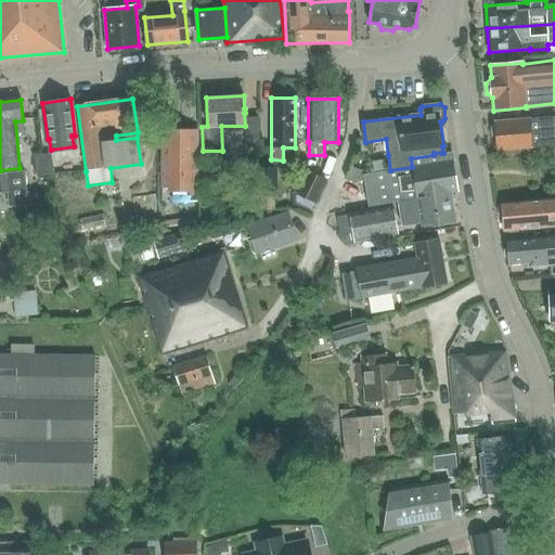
[(554,116),(529,119),(529,118),(493,121),(493,125),(491,127),(492,136),(495,139),(497,151),(554,145),(554,116)]
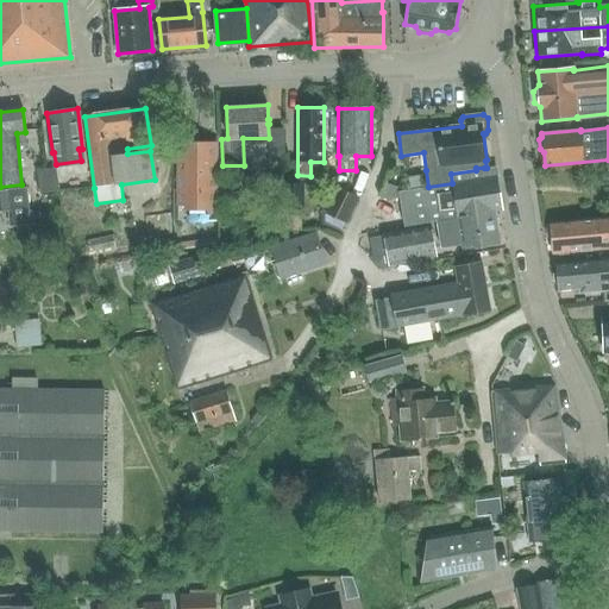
[(179,209),(217,209),(217,143),(179,143),(179,209)]
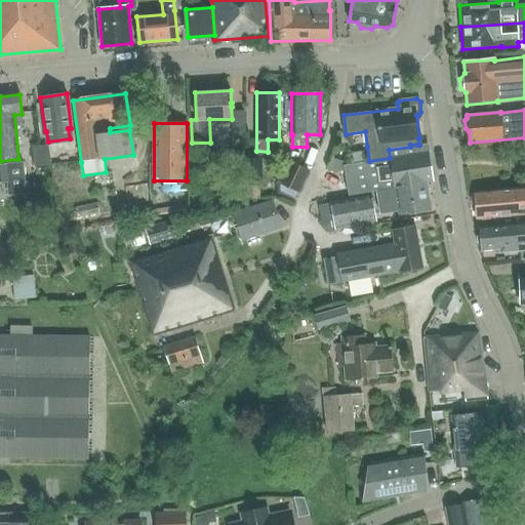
[(50,164),(48,145),(32,148),(35,166),(50,164)]
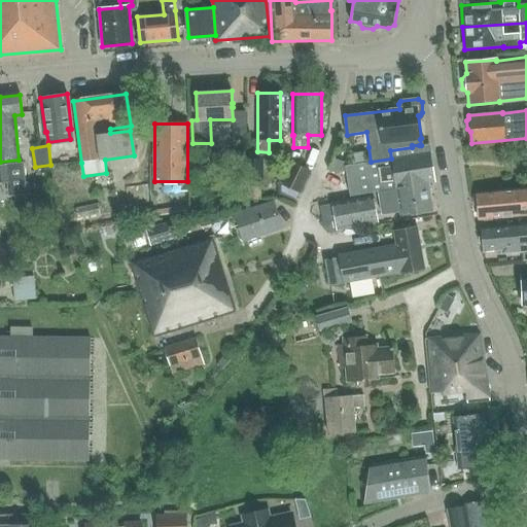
[(421,153),(419,145),(412,145),(412,147),(390,150),(391,159),(371,162),(344,167),(345,171),(347,181),(349,196),(378,191),(428,182),(428,183),(434,182),(432,168),(429,152),(421,153)]
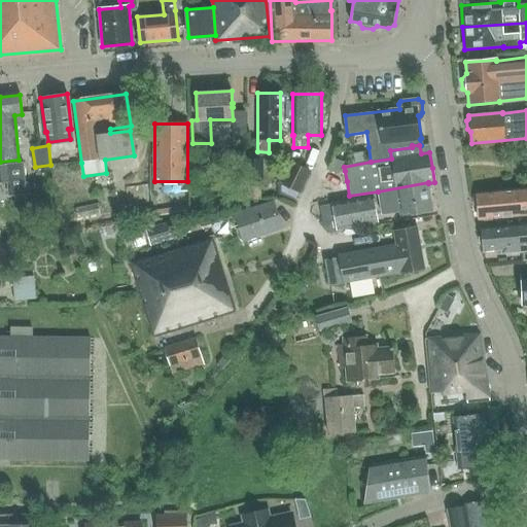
[(338,173),(345,171),(344,167),(344,162),(335,157),(329,168),(338,173)]
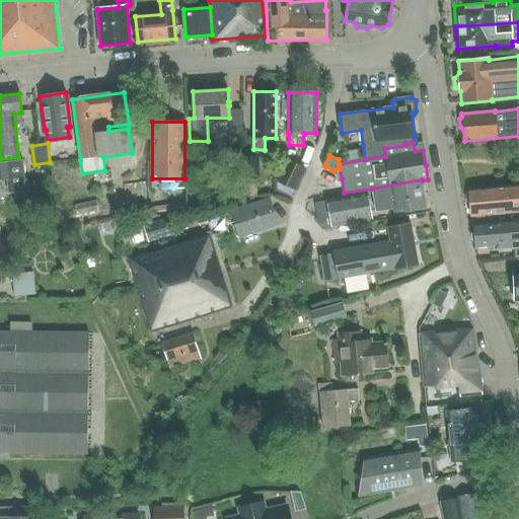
[(258,183),(258,156),(242,156),(242,182),(258,183)]
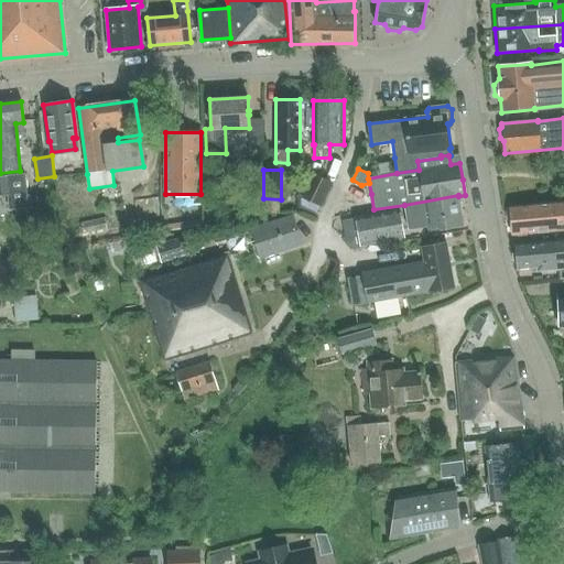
[(320,207),(331,183),(314,174),(302,198),(320,207)]
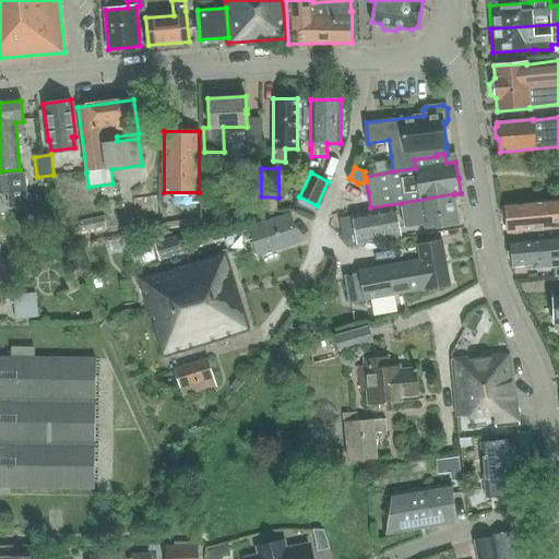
[(425,229),(459,225),(456,211),(454,194),(454,193),(401,203),(402,211),(405,227),(424,225),(425,229)]
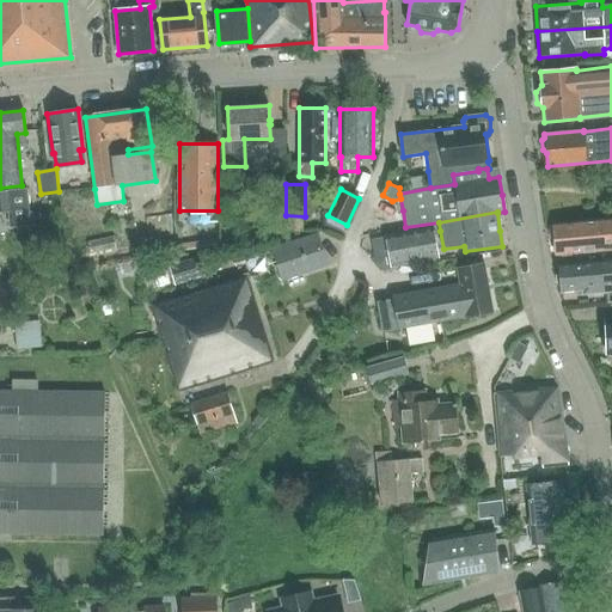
[(554,230),(550,231),(551,238),(555,239),(556,255),(611,250),(611,218),(554,224),(554,230)]
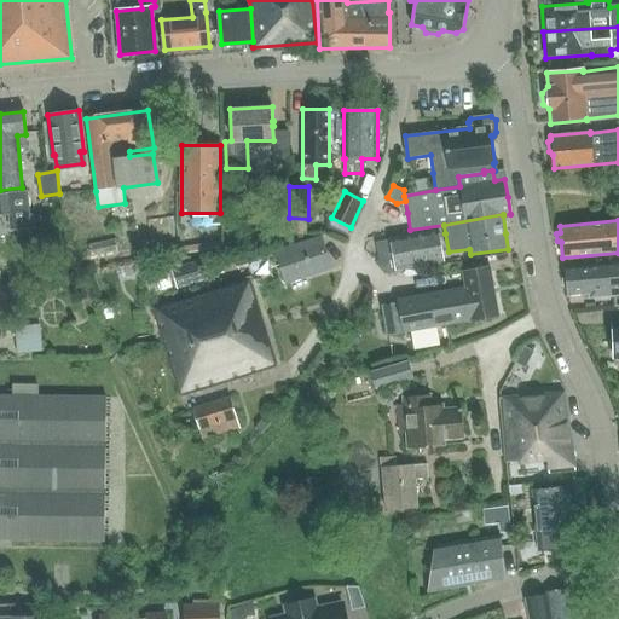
[(438,230),(416,233),(391,237),(395,270),(443,262),(438,230)]
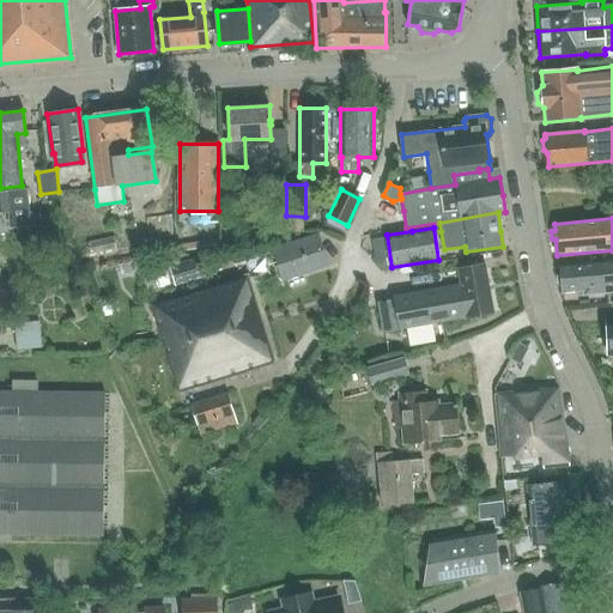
[(95,231),(96,242),(121,241),(120,229),(95,231)]
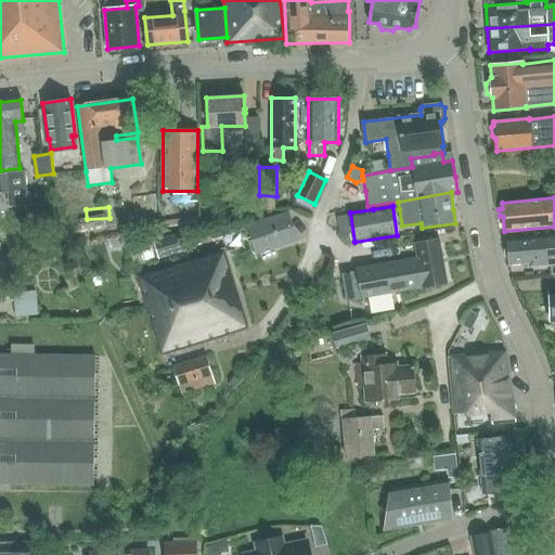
[(247,227),(255,247),(256,253),(295,240),(286,214),(247,227)]
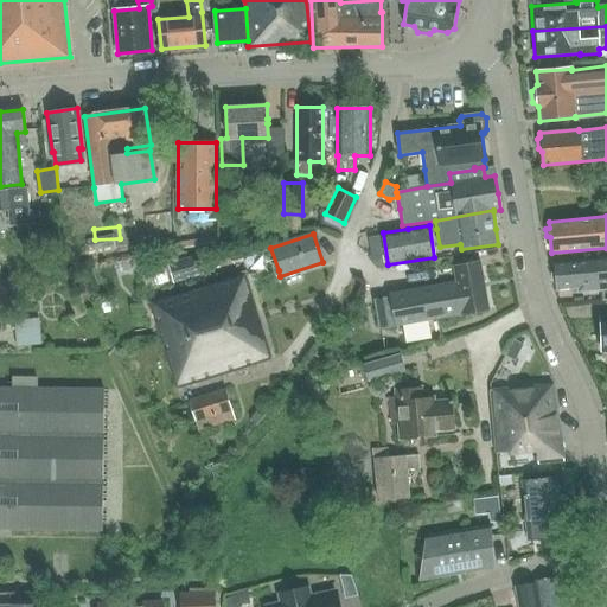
[(168,266),(173,283),(200,275),(196,257),(168,266)]
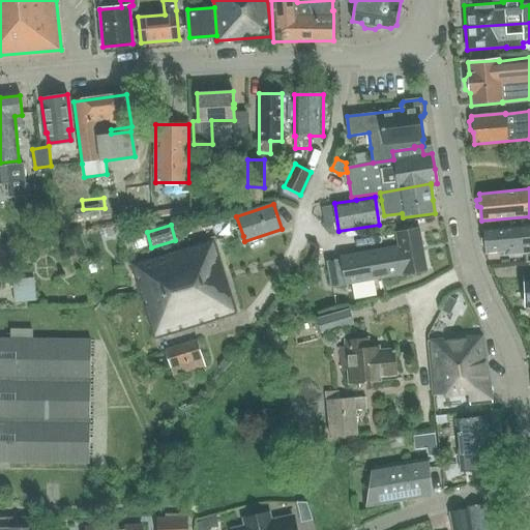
[(486,253),(507,251),(507,256),(529,253),(529,248),(529,226),(484,230),(484,237),(481,238),(482,245),(486,245),(486,253)]
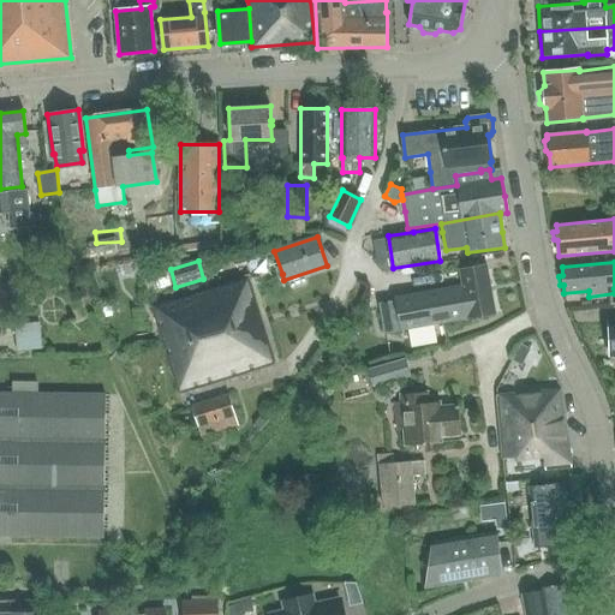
[(378,304),(380,311),(383,333),(494,314),(485,266),(459,270),(463,286),(395,298),(395,300),(384,303),(378,304)]
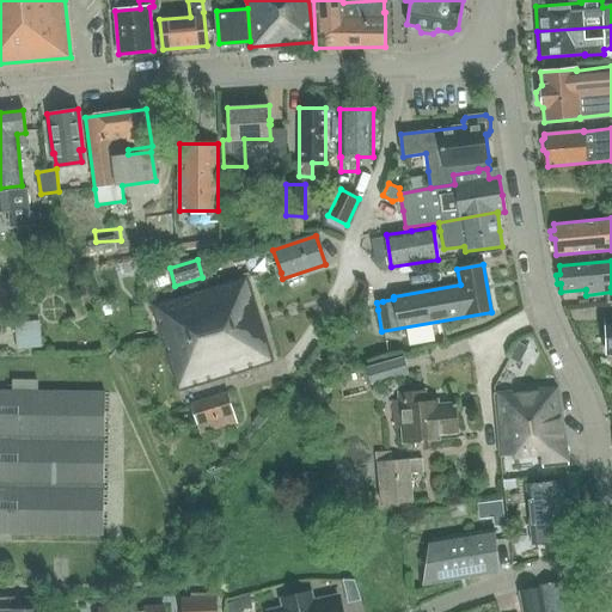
[(178,391),(273,362),(245,276),(151,305),(178,391)]
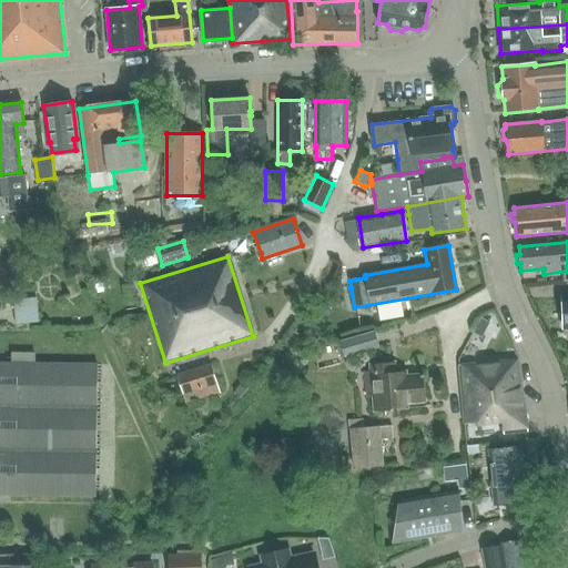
[(16,324),(38,322),(36,298),(13,301),(16,324)]
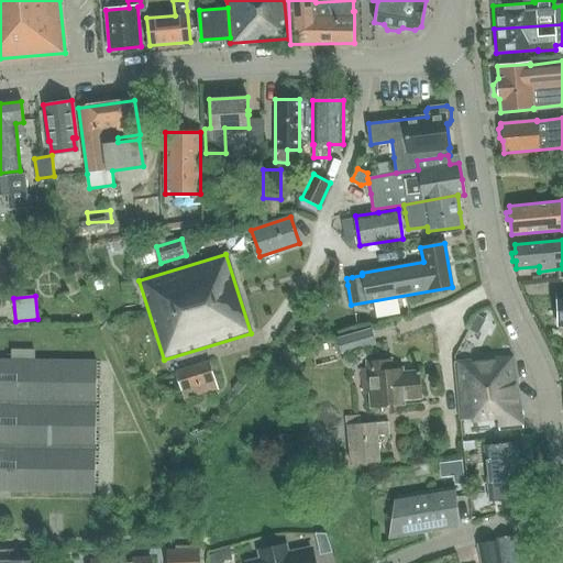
[(341,354),(375,344),(371,330),(337,340),(341,354)]
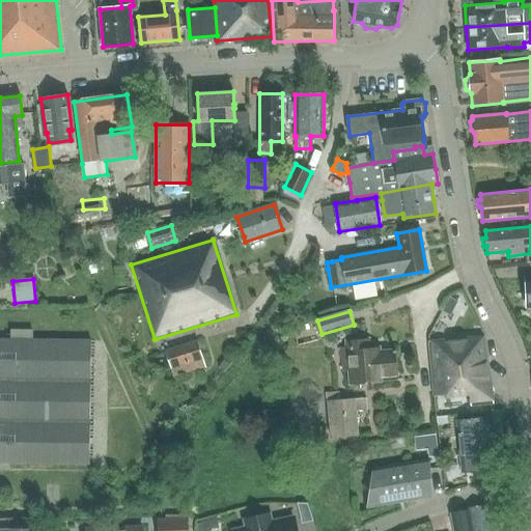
[(484,337),(429,343),(431,366),(478,363),(478,364),(487,363),(484,337)]
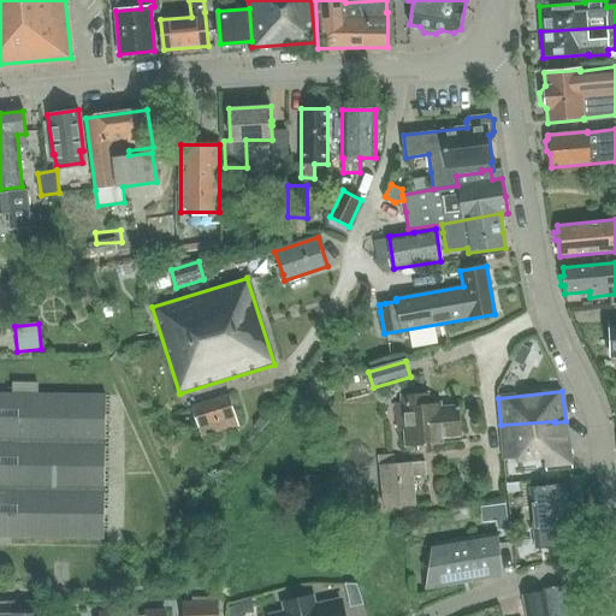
[(0,535),(105,537),(106,395),(0,394),(0,535)]
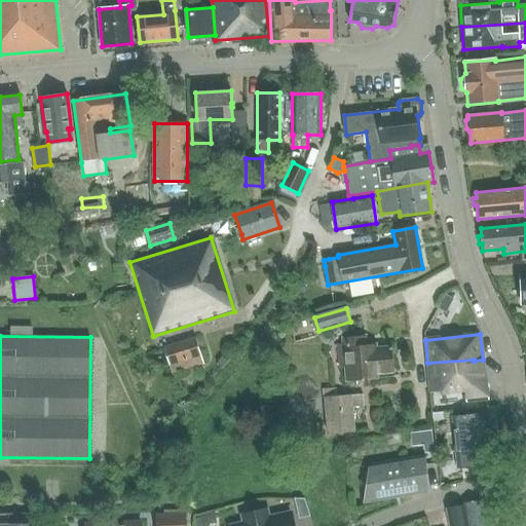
[(376,372),(393,371),(391,347),(374,349),(373,344),(364,345),(363,336),(345,337),(345,344),(338,344),(339,367),(346,366),(347,381),(377,379),(376,372)]
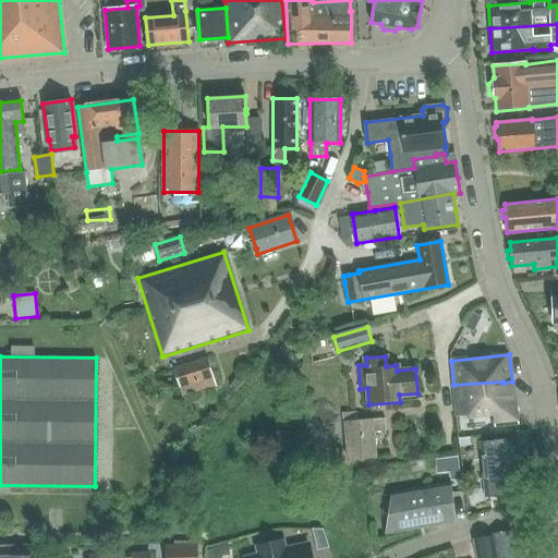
[(180,387),(213,377),(207,358),(174,367),(180,387)]
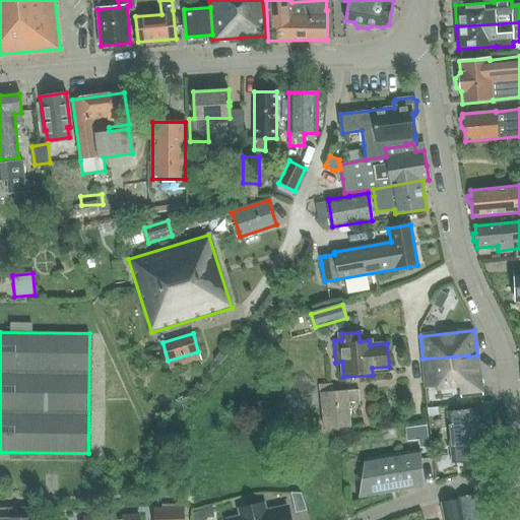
[(468,355),(423,359),(425,389),(446,387),(459,385),(460,397),(481,395),(477,355),(468,356),(468,355)]
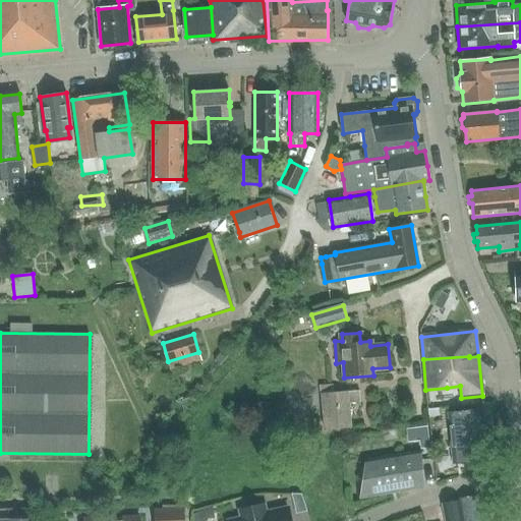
[(349,404),(360,403),(359,391),(322,395),(324,430),(351,427),(349,404)]
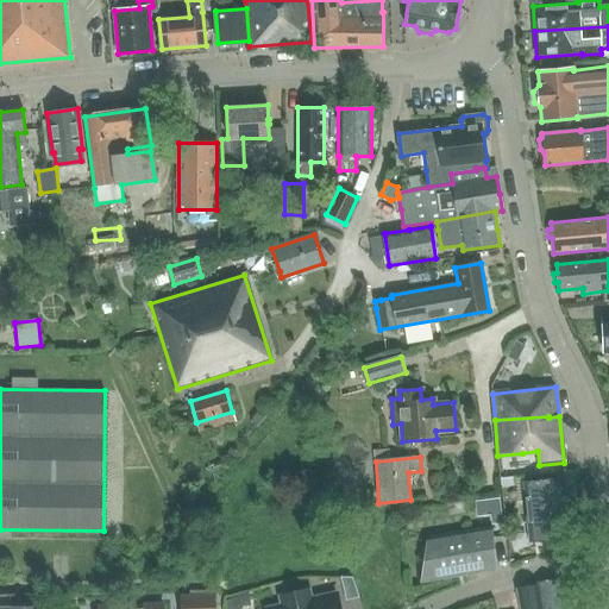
[(531,542),(564,539),(556,479),(523,483),(531,542)]
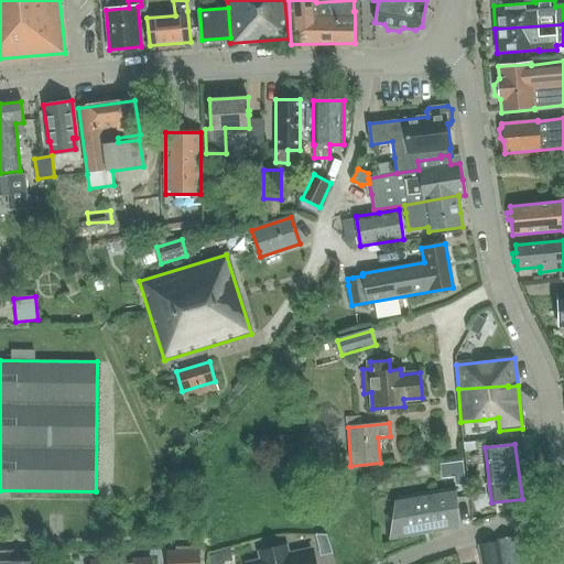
[(388,539),(461,528),(455,489),(396,499),(388,539)]
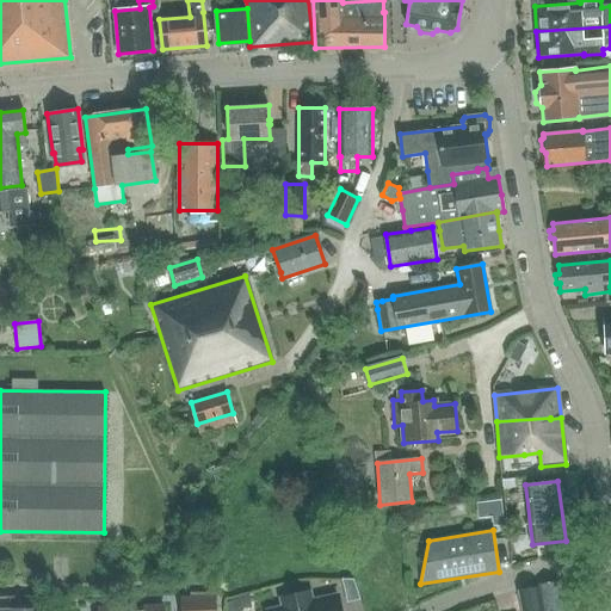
[(352,579),(341,580),(346,603),(360,599),(352,579)]
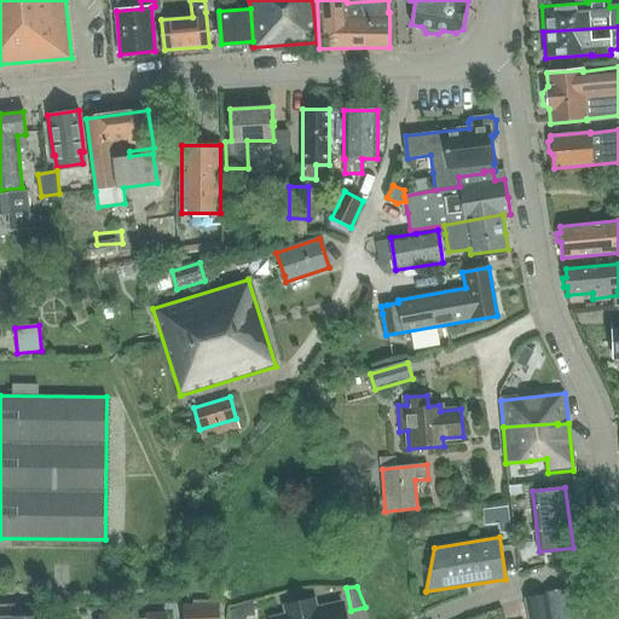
[(547,594),(547,595),(547,601),(549,600),(553,618),(583,618),(583,615),(570,618),(565,589),(547,593),(547,594)]
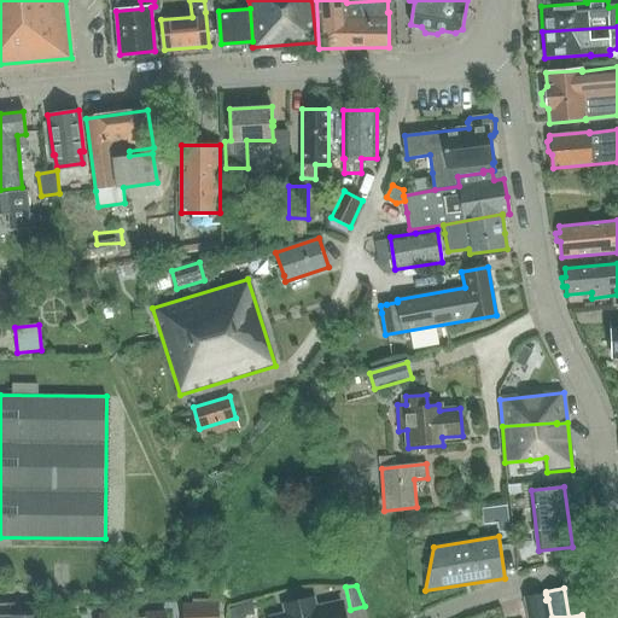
[(552,617),(548,599),(546,600),(546,594),(523,598),(526,617),(552,617)]
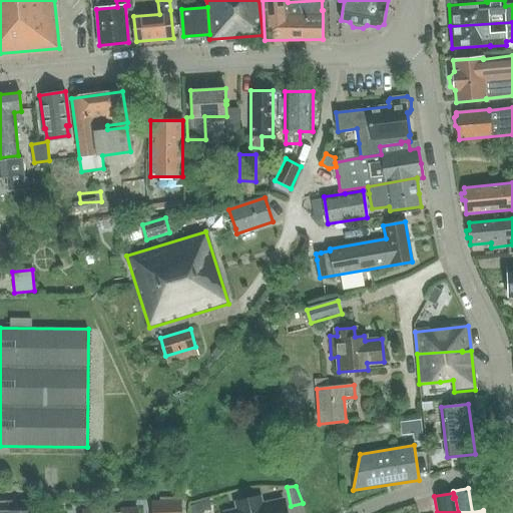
[(227,512),(286,512),(284,501),(263,506),(261,498),(240,502),(241,510),(227,512)]
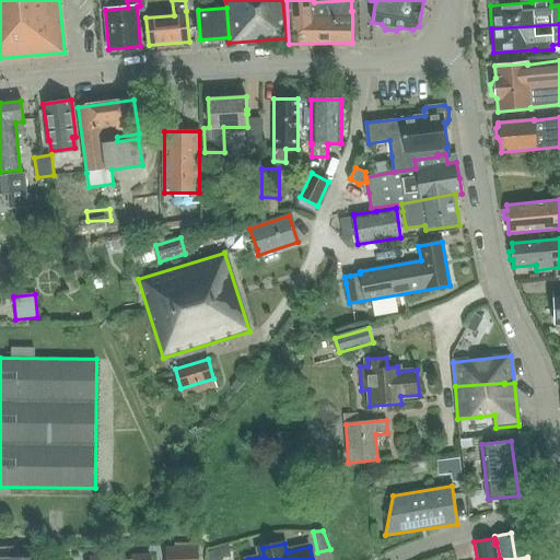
[(166,559),(197,559),(197,547),(166,548),(166,559)]
